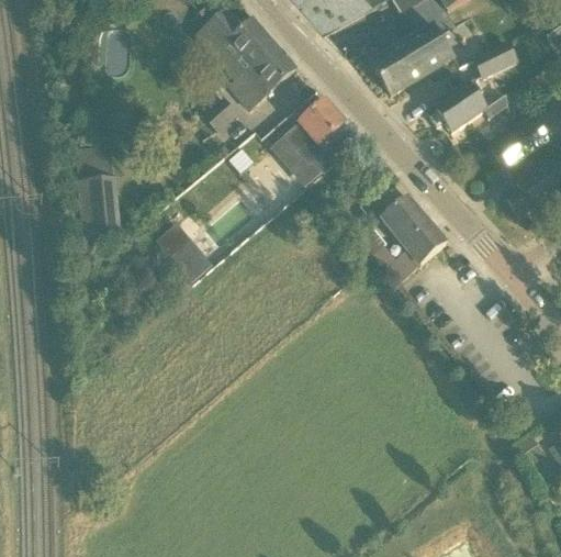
[(444,0),(449,10),(466,0),(444,0)]
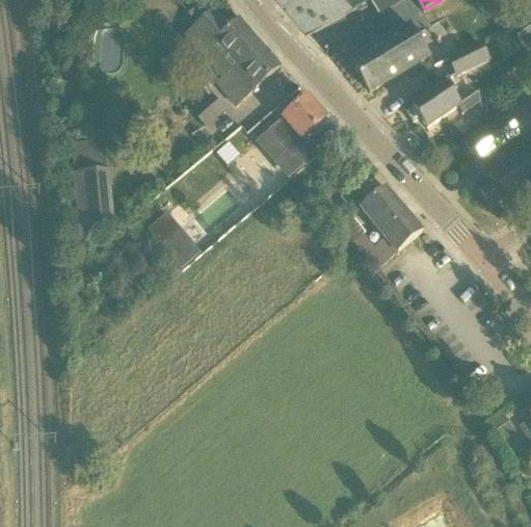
[(241,18),(230,27),(213,8),(186,31),(204,51),(224,76),(218,81),(237,103),(282,63),(241,18)]
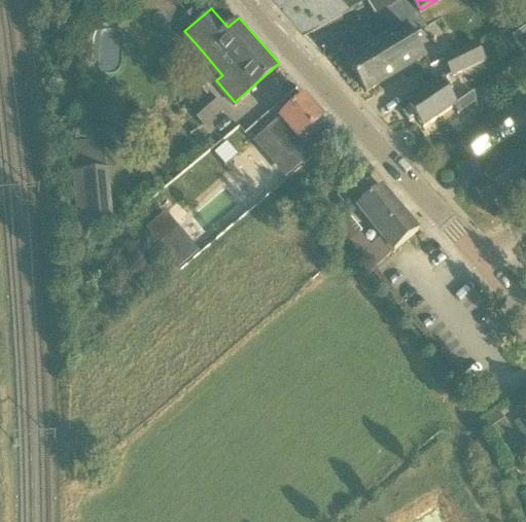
[(139,43),(147,35),(130,14),(121,23),(139,43)]
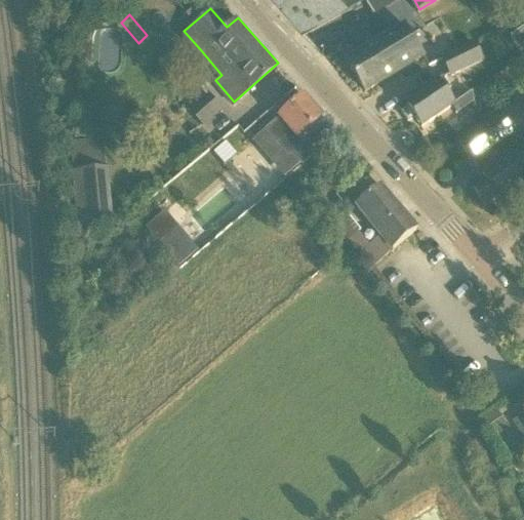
[(347,60),(365,89),(435,47),(439,54),(456,44),(449,33),(446,35),(436,16),(411,32),(406,24),(347,60)]
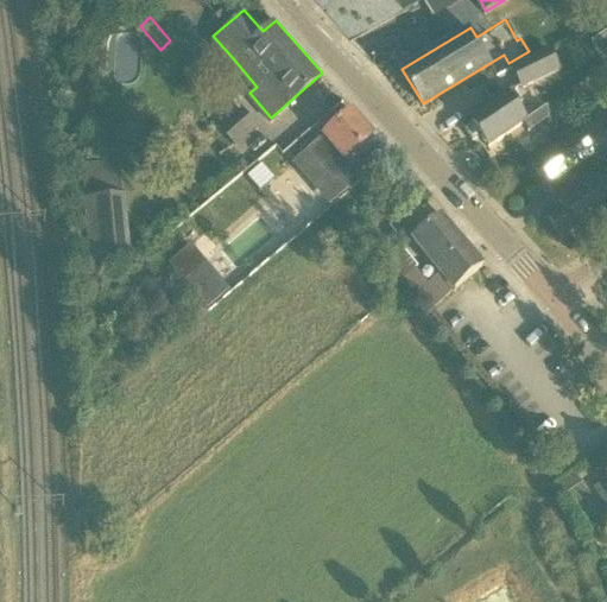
[(606,27),(592,38),(605,57),(606,56),(606,27)]
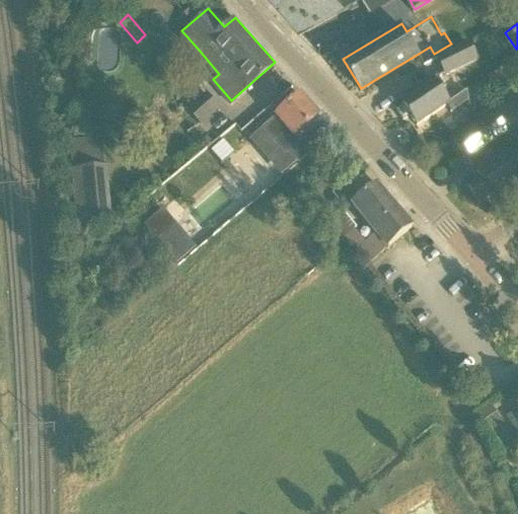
[(439,56),(446,70),(475,56),(467,41),(439,56)]
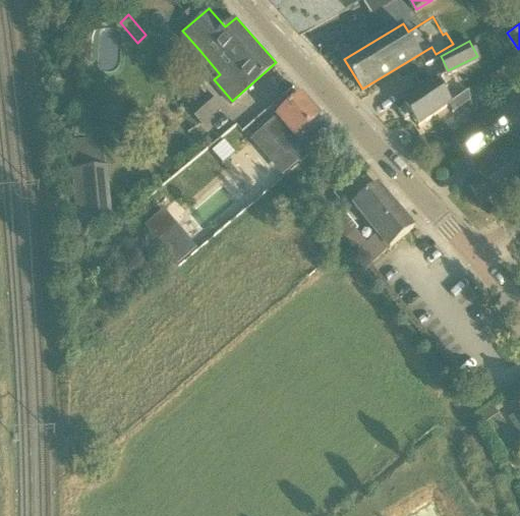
[(442,90),(448,86),(440,73),(432,77),(407,95),(410,99),(405,102),(405,103),(398,108),(405,118),(412,114),(419,123),(449,103),(454,110),(471,98),(469,89),(450,103),(442,90)]
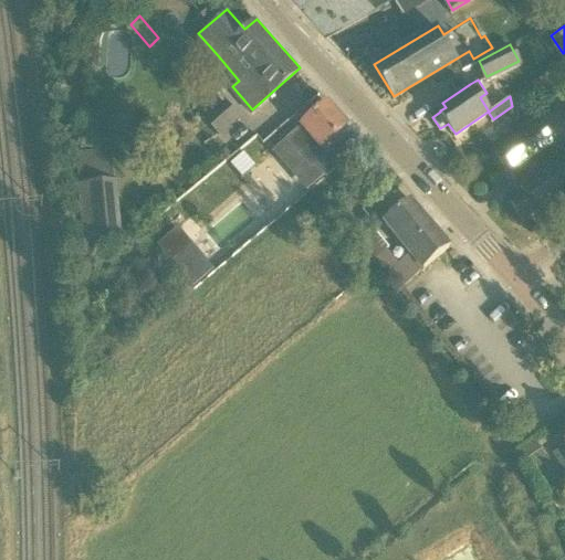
[(77,96),(62,97),(64,115),(80,113),(77,96)]
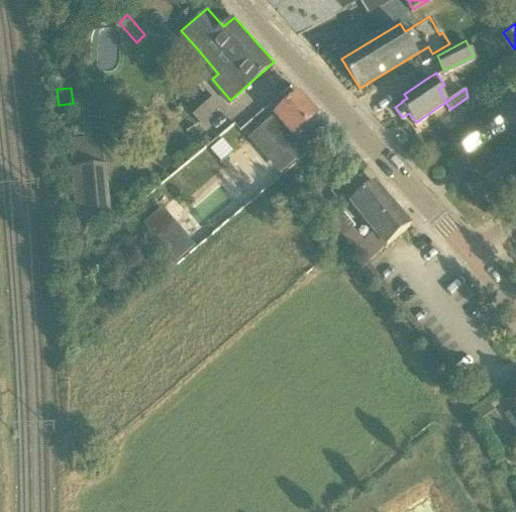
[(199,121),(219,105),(207,90),(187,106),(199,121)]
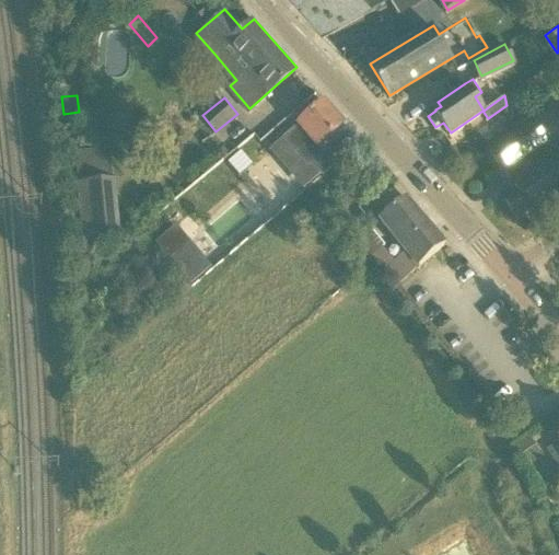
[(329,146),(324,150),(319,145),(345,123),(325,101),(284,137),(309,164),(313,161),(324,174),(340,159),(329,146)]
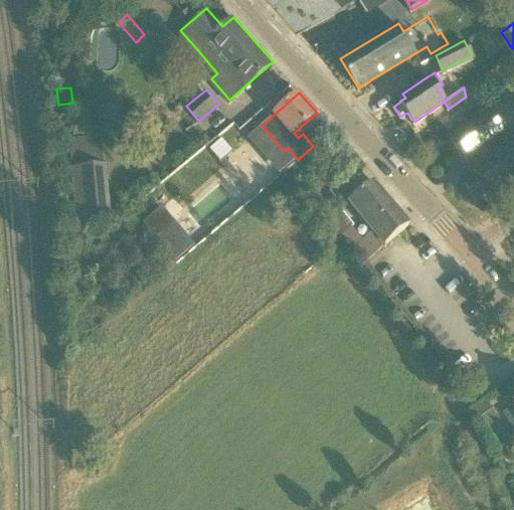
[(513,137),(510,139),(489,110),(451,136),(473,169),(462,177),(477,199),(489,191),(494,200),(513,186),(513,137)]
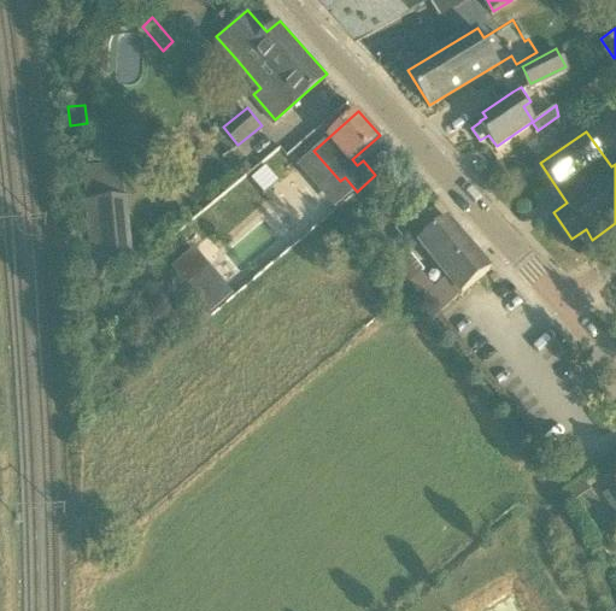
[(128,198),(87,201),(94,262),(133,251),(128,198)]
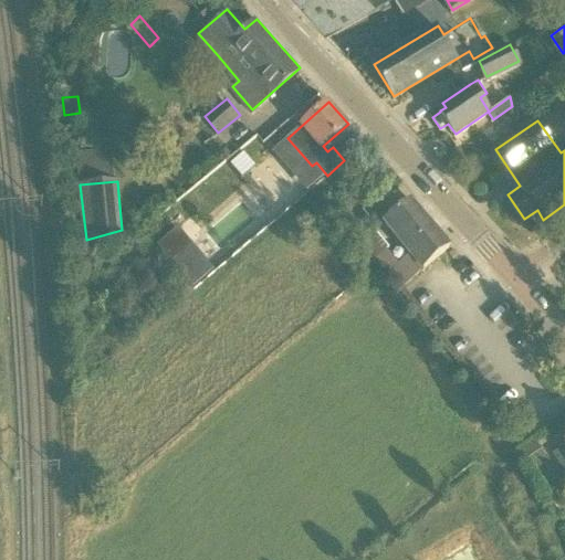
[(389,245),(375,229),(362,239),(395,276),(395,275),(403,285),(422,267),(424,268),(426,267),(425,266),(450,244),(451,245),(452,245),(452,244),(412,198),(396,212),(385,221),(409,252),(399,261),(387,247),(389,245)]
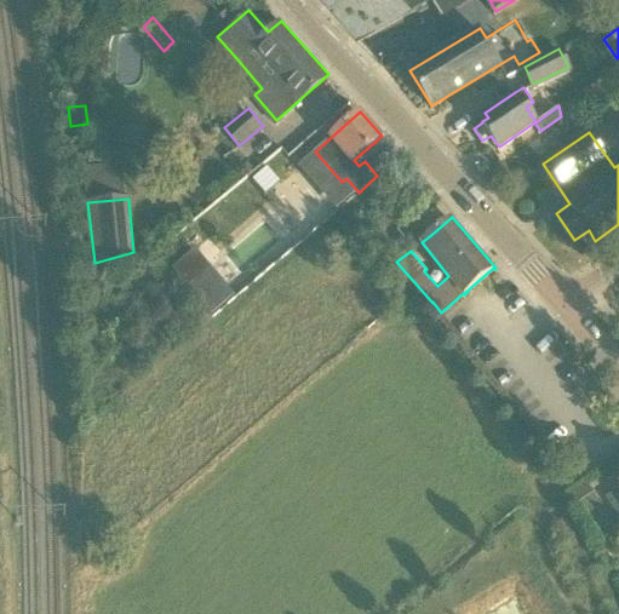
[(198,242),(173,262),(212,309),(236,290),(198,242)]
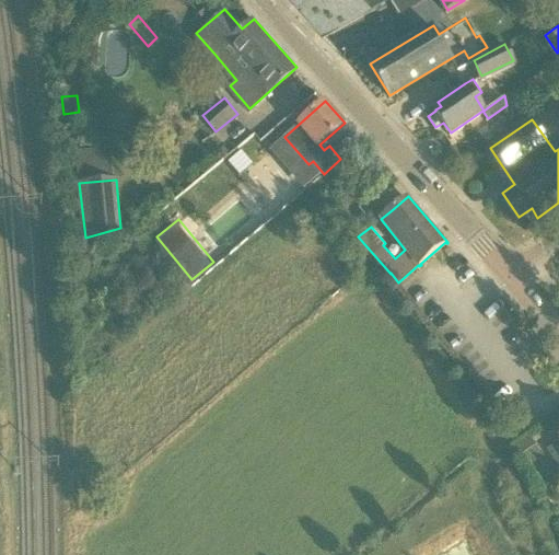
[(95,318),(94,318),(86,305),(83,308),(72,316),(81,328),(95,318)]
